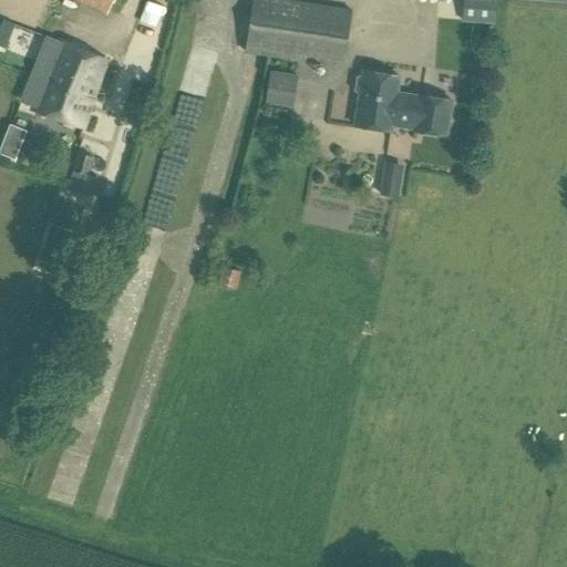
[(86,0),(109,10),(113,0),(86,0)]
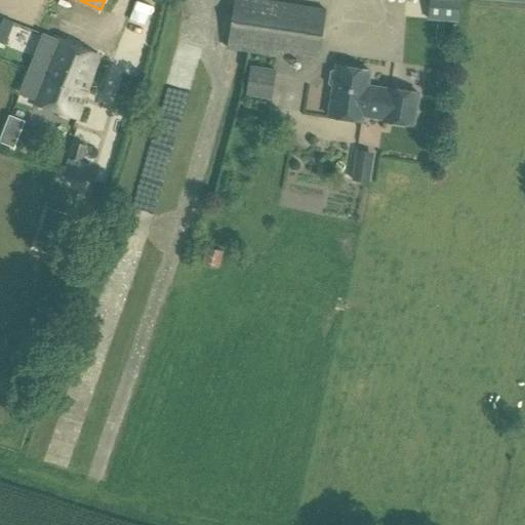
[(267,0),(234,0),(228,48),(317,62),(325,9),(267,0)]
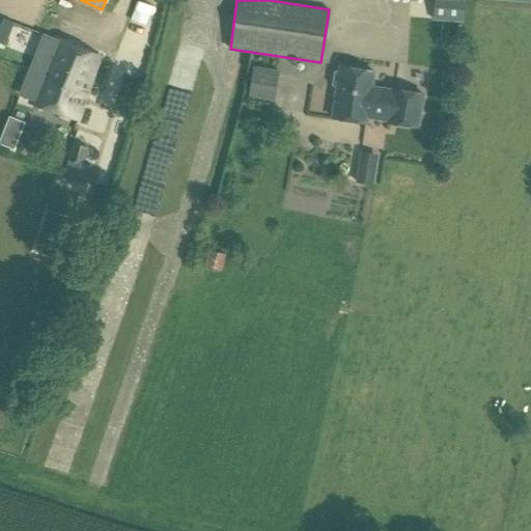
[(530,0),(435,0),(434,21),(463,23),(464,0),(495,0),(530,2),(530,0)]
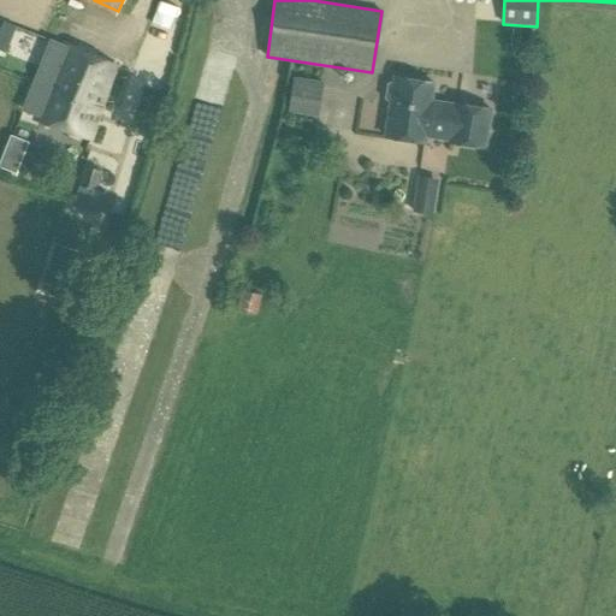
[(51,39),(24,108),(37,113),(35,118),(90,137),(101,108),(117,66),(104,61),(105,59),(65,43),(63,43),(51,39)]
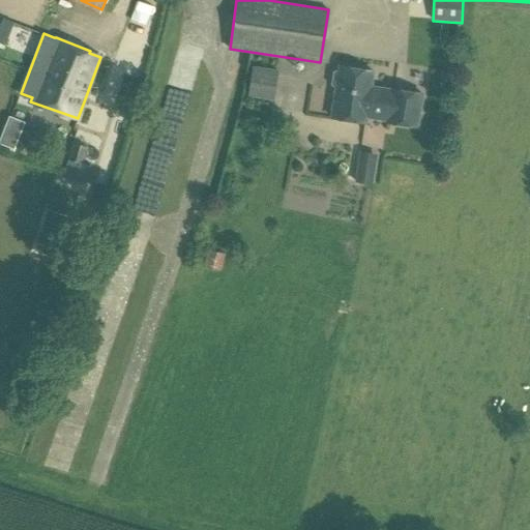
[(253,66),(248,96),(272,100),(277,70),(253,66)]
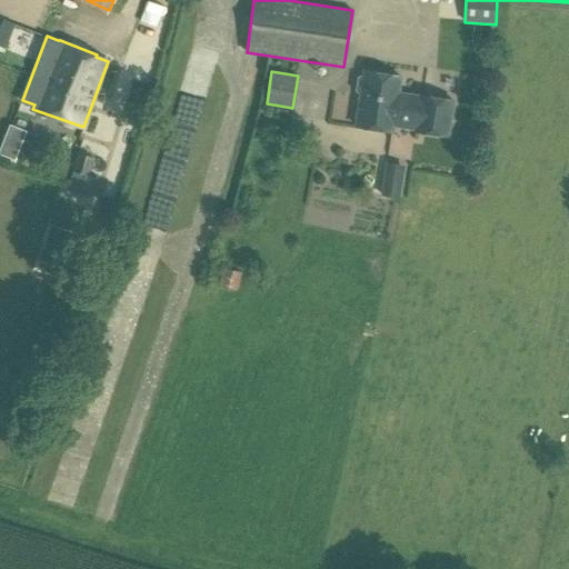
[(358,78),(356,91),(361,95),(357,126),(391,131),(392,125),(416,129),(415,131),(447,136),(452,101),(420,96),(420,98),(397,95),(400,77),(365,71),(365,75),(358,78)]
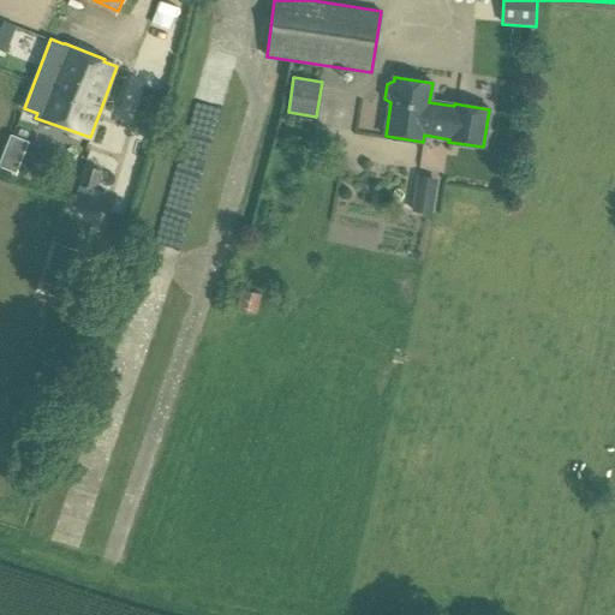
[(363,153),(410,159),(412,143),(365,136),(363,153)]
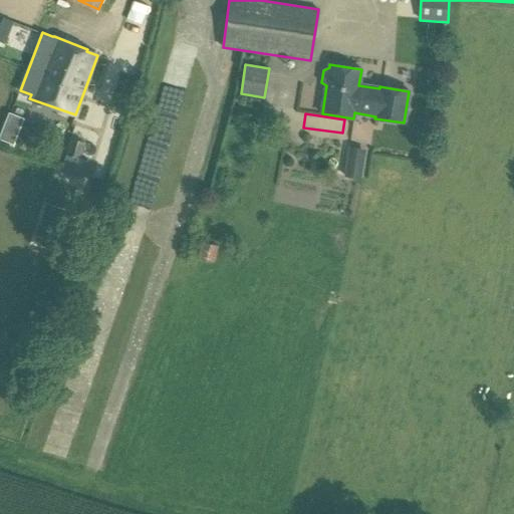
[(70,139),(65,155),(81,160),(85,143),(70,139)]
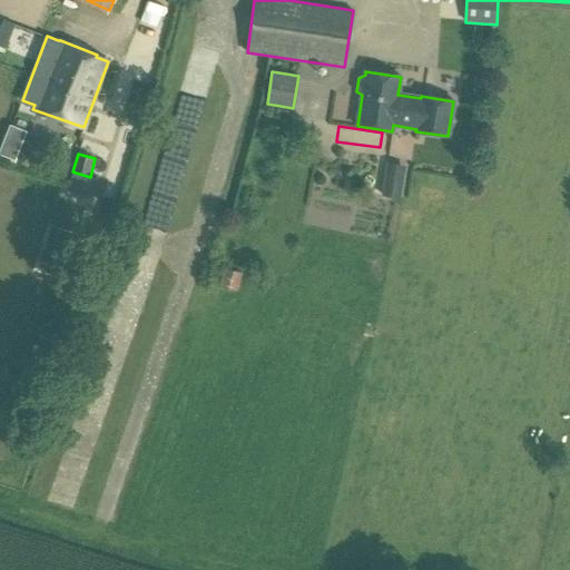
[(384,163),(377,195),(396,198),(402,166),(384,163)]
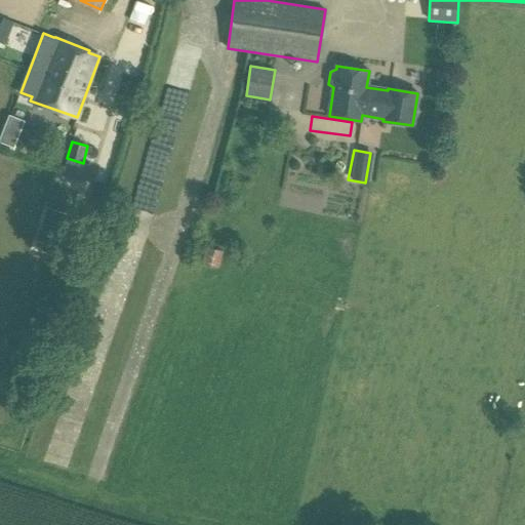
[(67,158),(63,170),(87,177),(90,164),(83,163),(67,158)]
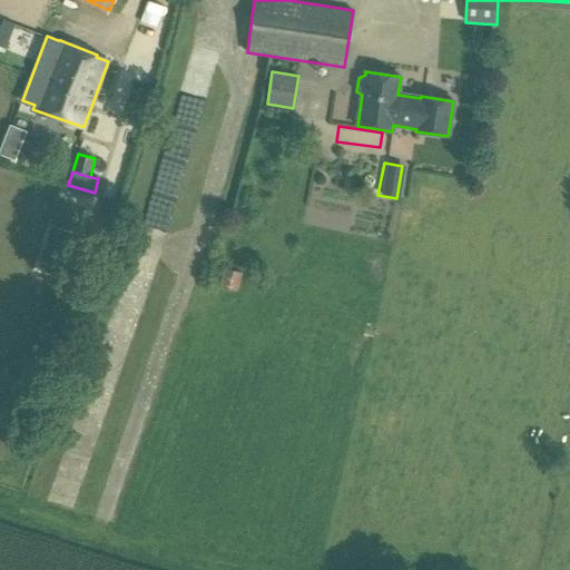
[(52,226),(42,261),(67,268),(77,234),(52,226)]
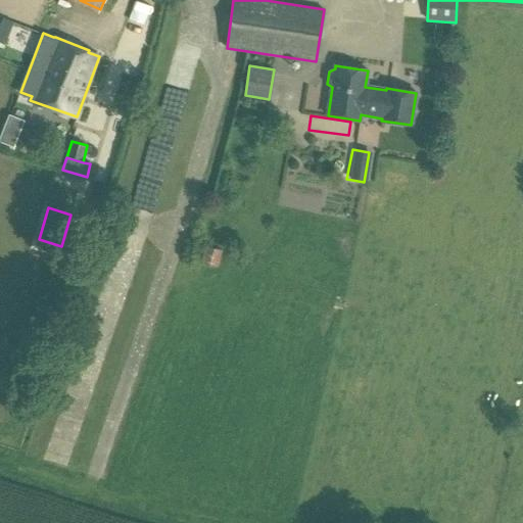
[(219,268),(223,251),(206,247),(202,264),(219,268)]
